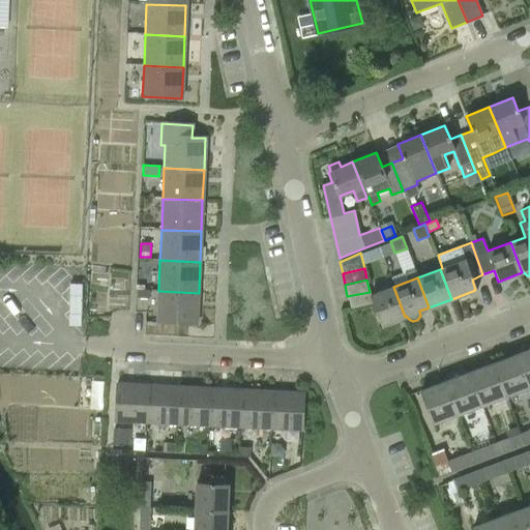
[(393,287),(370,295),(373,302),(380,325),(405,317),(393,287)]
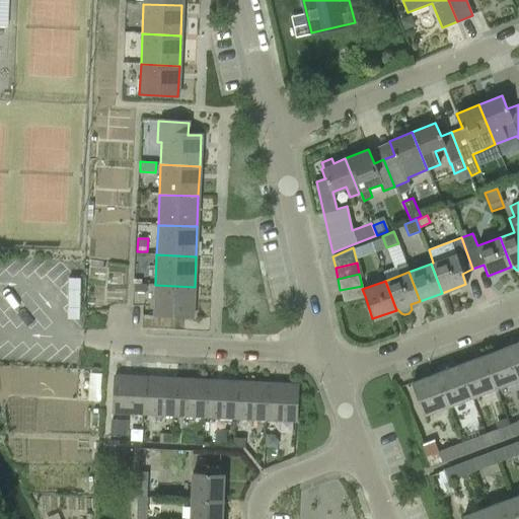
[(134,293),(144,294),(144,286),(134,285),(134,293)]
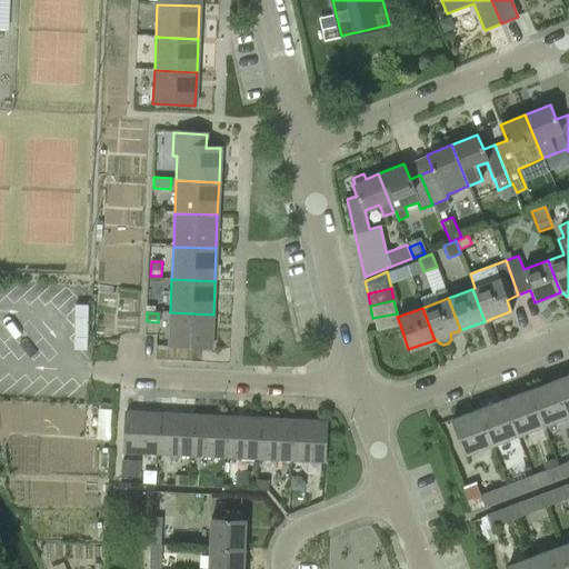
[(213,315),(170,312),(169,347),(211,348),(213,315)]
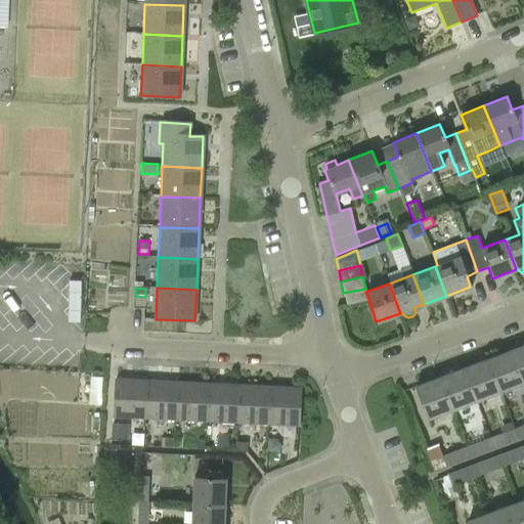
[(365,289),(343,293),(346,305),(367,300),(368,299),(365,292),(365,289)]
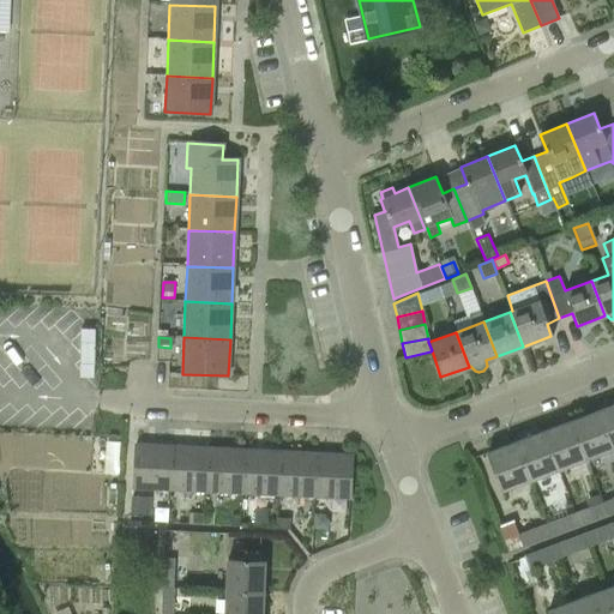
[(613,404),(599,410),(613,449),(613,447),(613,404)]
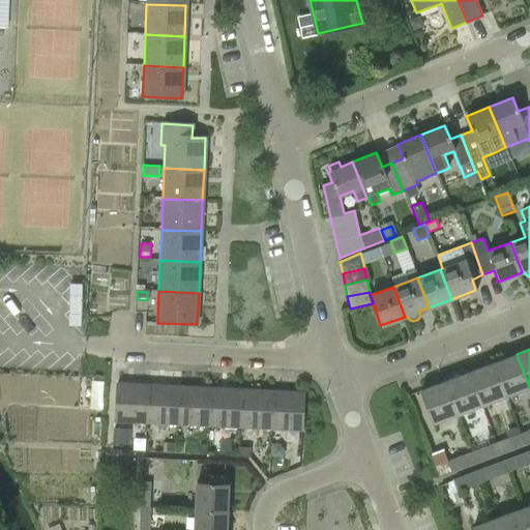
[(493,363),(505,396),(529,387),(517,354),(493,363)]
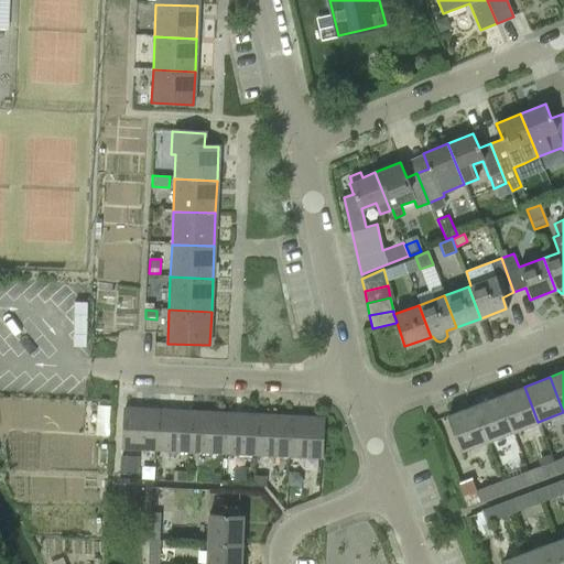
[(524,387),(499,397),(512,432),(538,422),(524,387)]
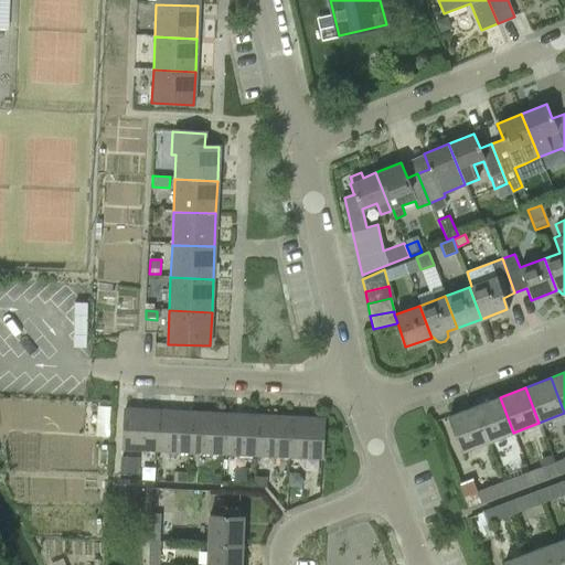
[(513,433),(500,397),(475,406),(488,441),(513,433)]
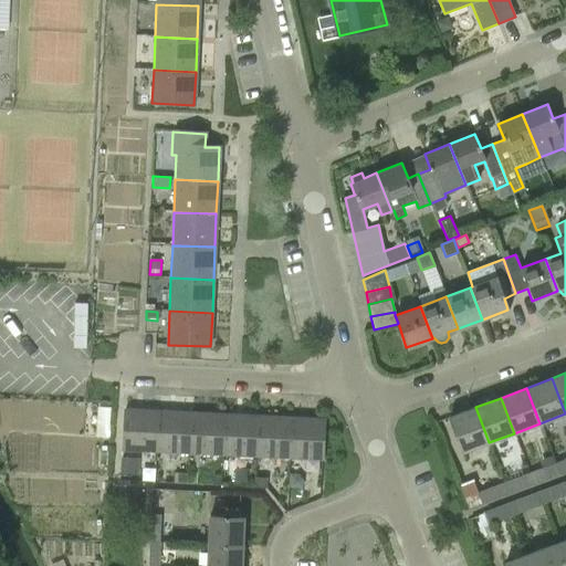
[(462,452),(489,442),(475,407),(449,417),(462,452)]
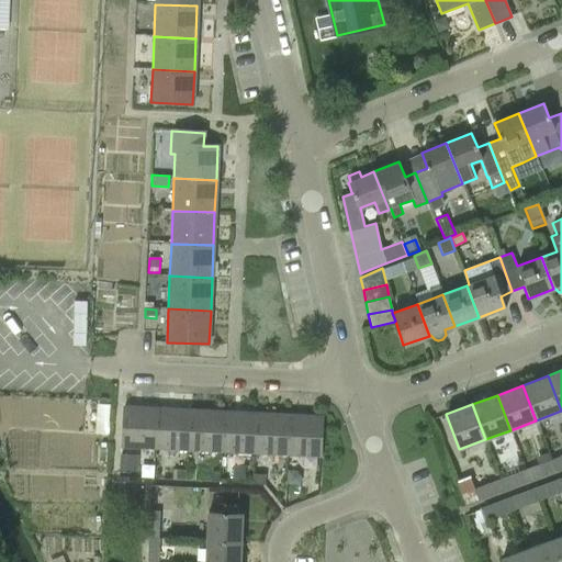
[(122,447),(155,448),(157,409),(123,407),(122,447)]
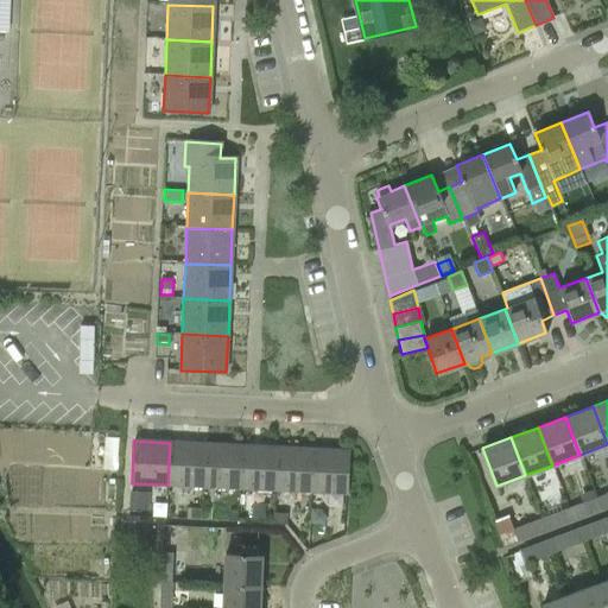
[(170,443),(168,485),(203,487),(206,444),(170,443)]
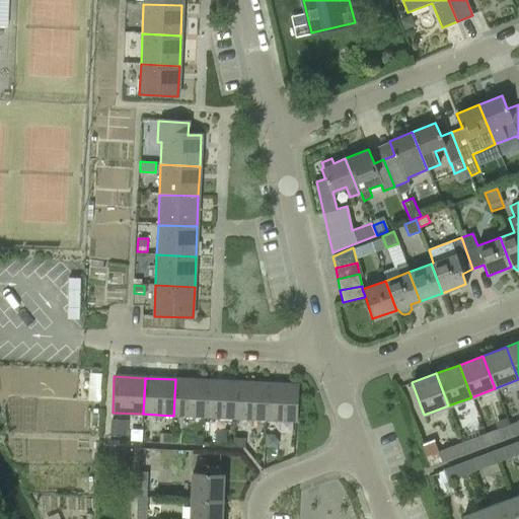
[(175,379),(173,416),(204,417),(206,381),(175,379)]
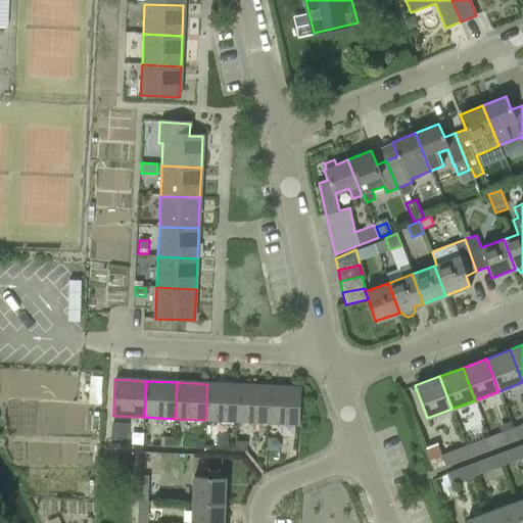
[(205,420),(236,421),(237,385),(207,384),(205,420)]
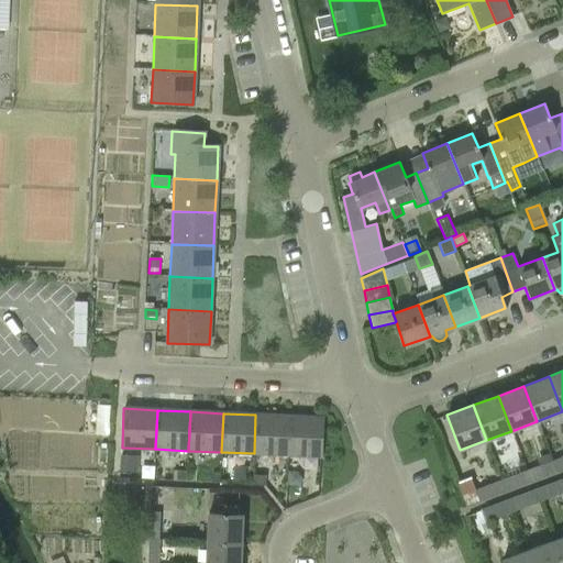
[(255,415),(254,453),(287,455),(288,416),(255,415)]
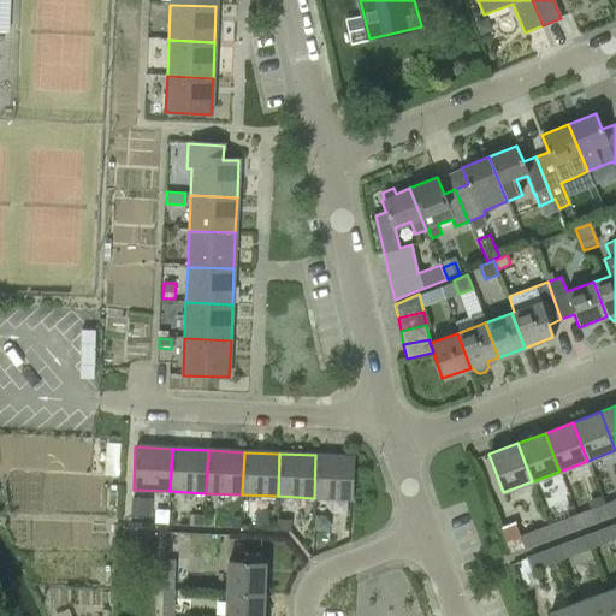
[(353,457),(315,455),(314,498),(350,499),(353,457)]
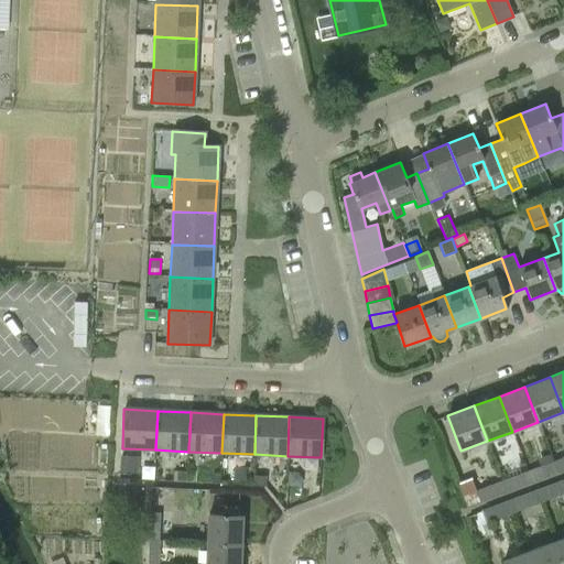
[(129,474),(130,456),(120,456),(119,474),(129,474)]
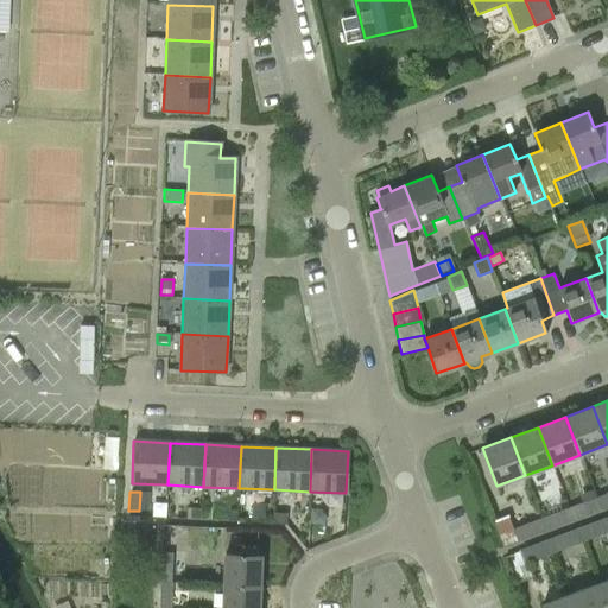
[(607,508),(607,492),(595,496),(601,511),(607,508)]
